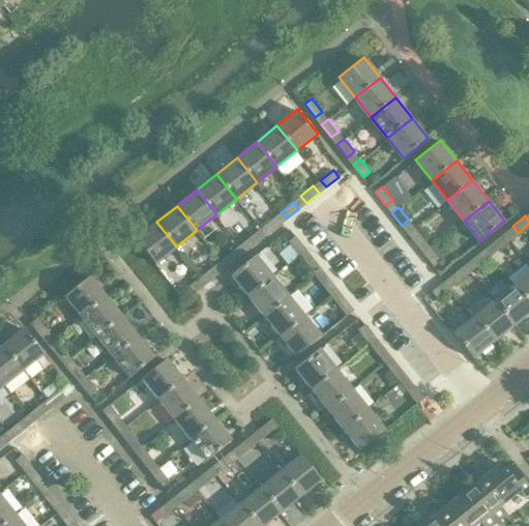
[(273,217),(261,228),(266,235),(278,225),(273,217)]
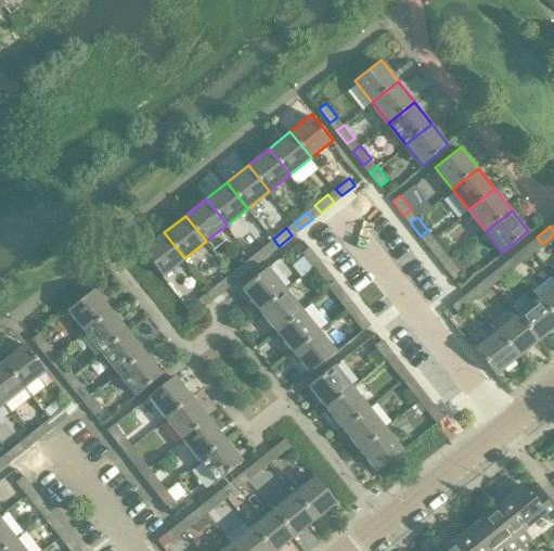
[(184,258),(164,232),(142,250),(163,276),(184,258)]
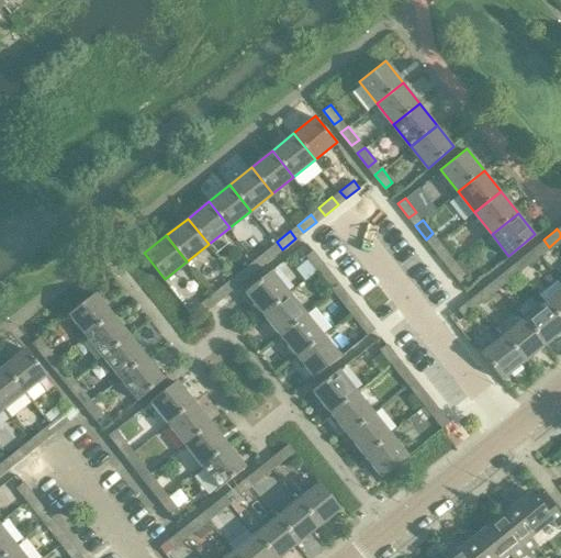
[(439,241),(432,247),(442,260),(450,255),(439,241)]
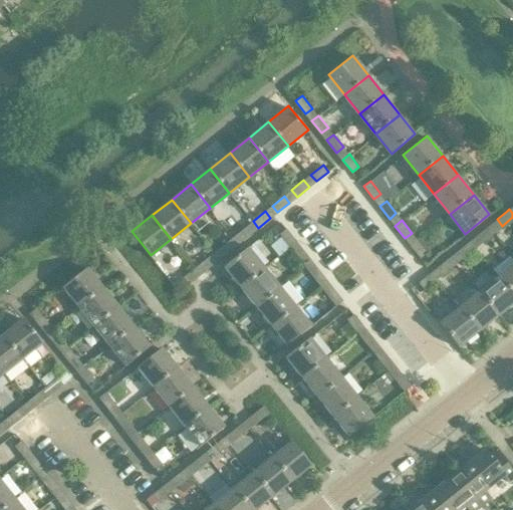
[(490,225),(478,234),(483,241),(495,231),(490,225)]
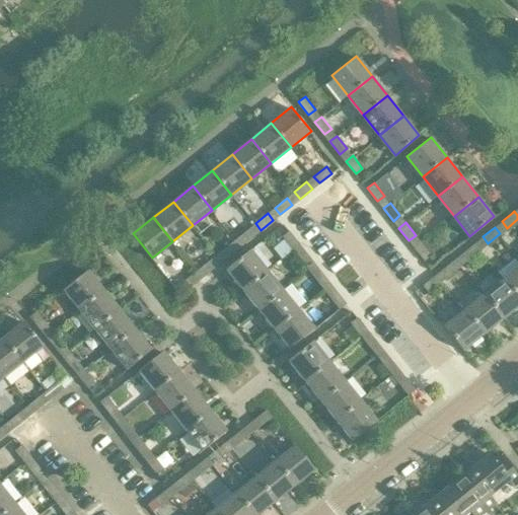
[(247,229),(235,239),(241,245),(253,236),(247,229)]
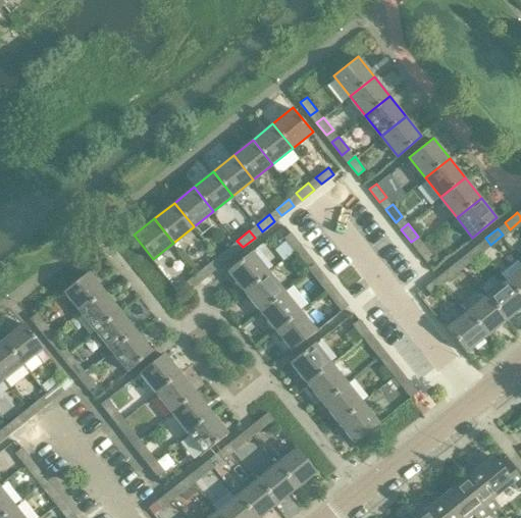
[(292,231),(284,238),(295,250),(301,245),(292,231)]
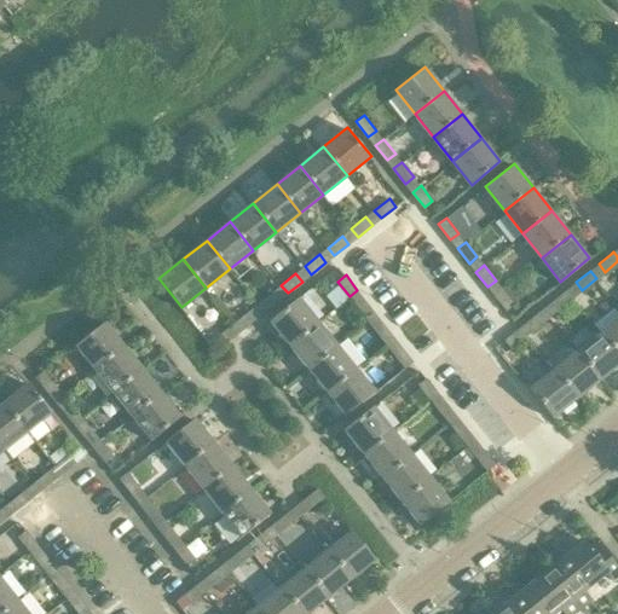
[(502,289),(495,295),(506,310),(514,303),(502,289)]
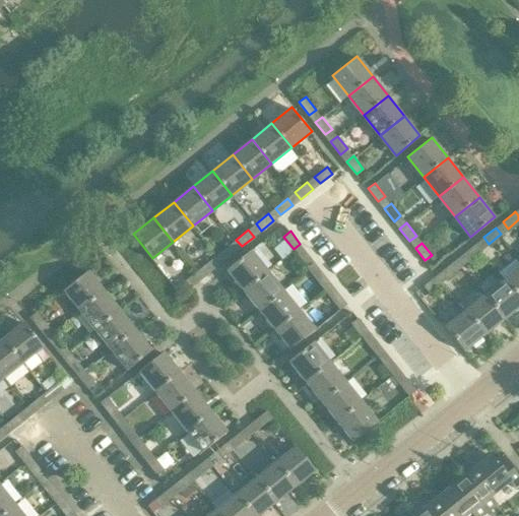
[(476,243),(463,253),(469,260),(481,250),(476,243)]
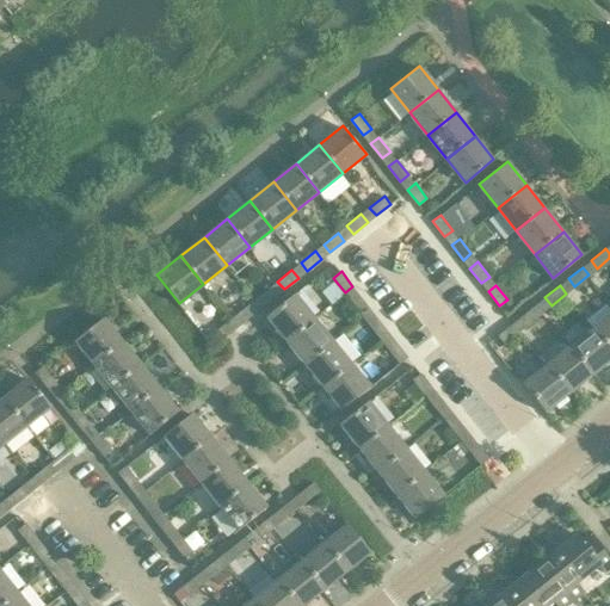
[(269,288),(254,300),(260,308),(275,296),(269,288)]
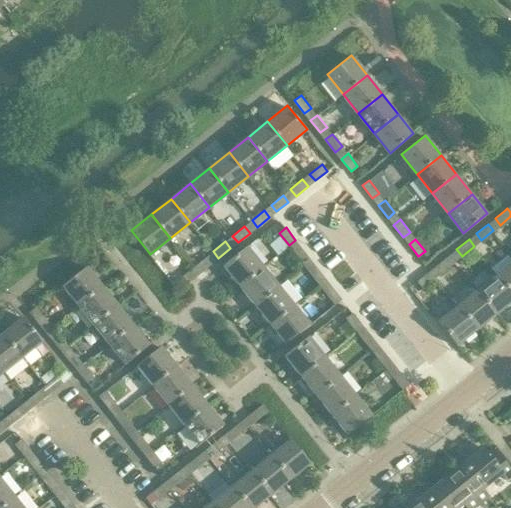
[(223,264),(239,284),(263,265),(247,245),(223,264)]
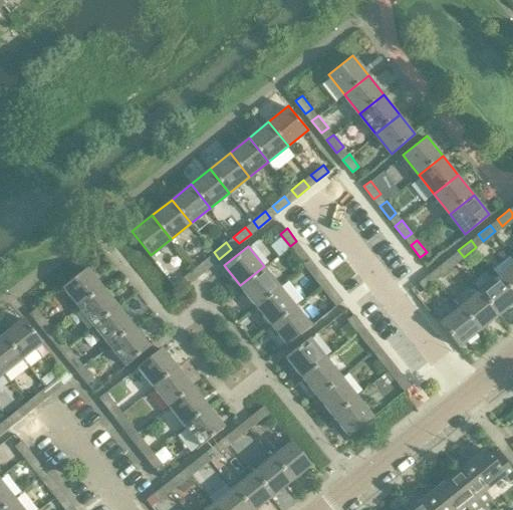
[(302,248),(295,253),(305,265),(312,260),(302,248)]
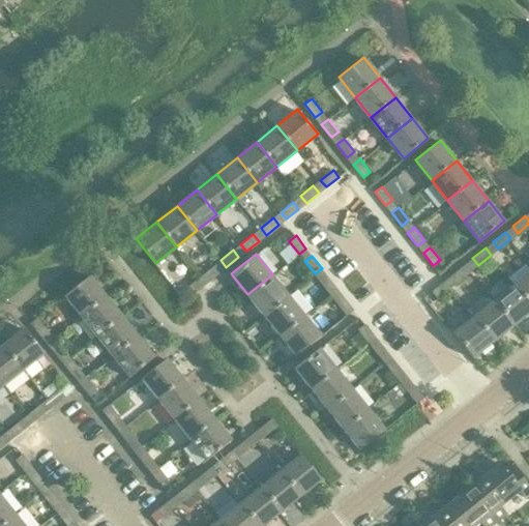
[(465,263),(452,273),(458,281),(471,270),(465,263)]
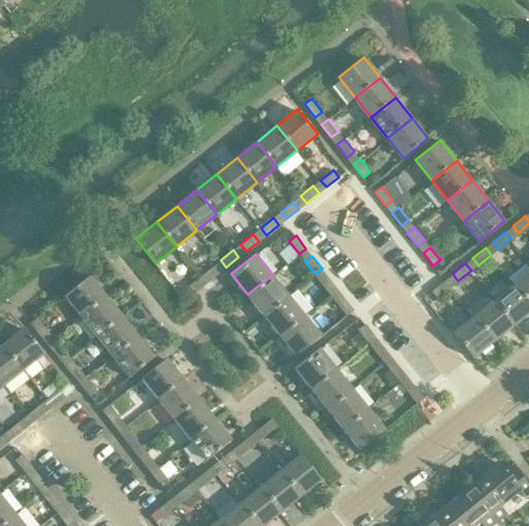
[(212,266),(200,276),(206,283),(218,273),(212,266)]
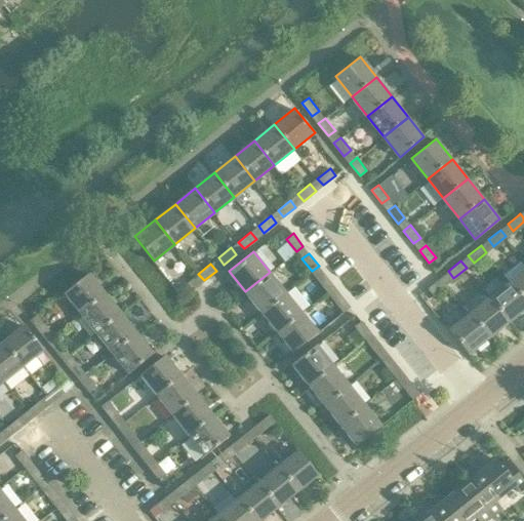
[(523,269),(509,281),(523,299),(523,269)]
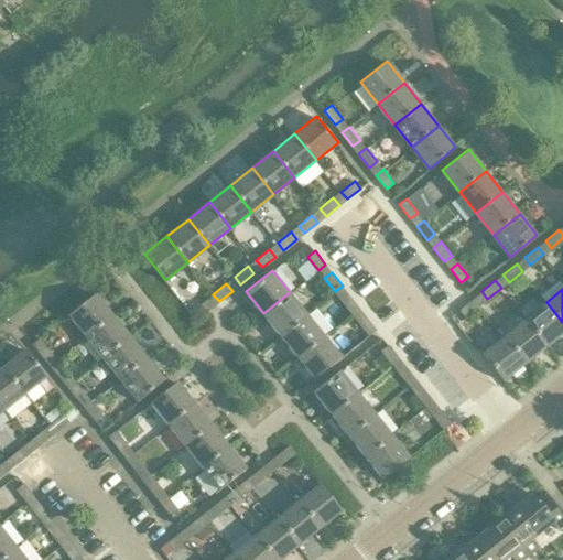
[(263,313),(281,335),(307,313),(290,292),(263,313)]
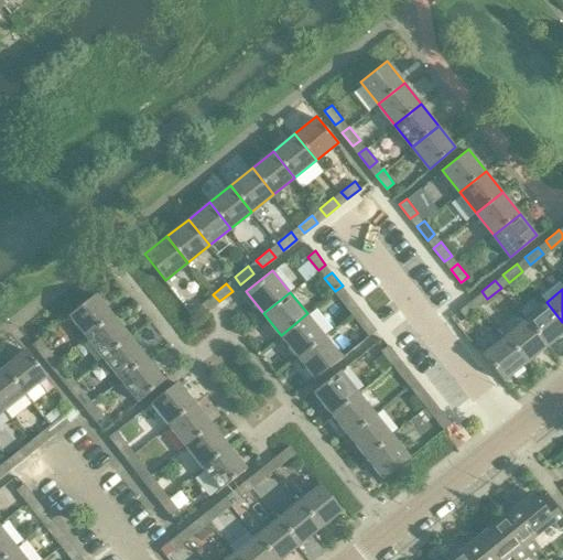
[(69,314),(86,336),(114,315),(96,293),(69,314)]
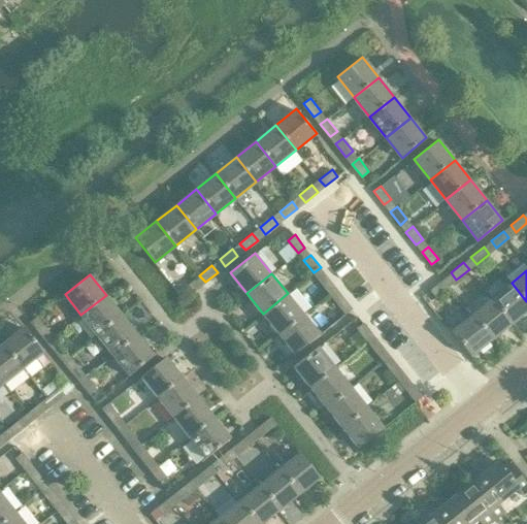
[(327,274),(320,280),(330,293),(336,287),(327,274)]
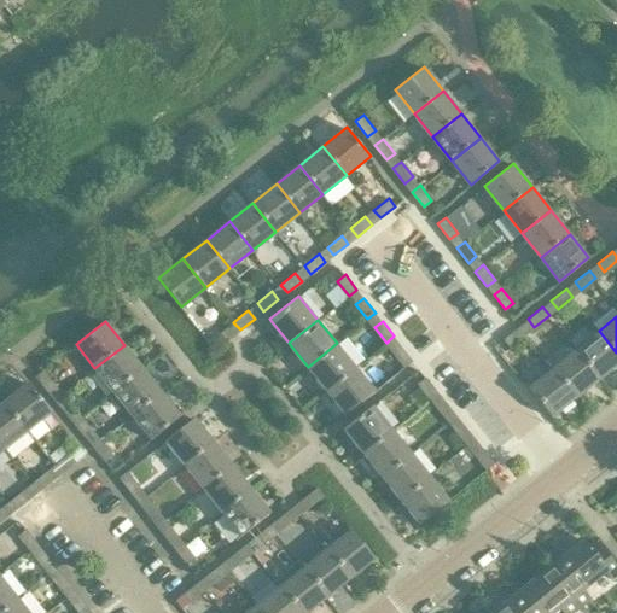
[(519,326),(504,338),(511,346),(525,334),(519,326)]
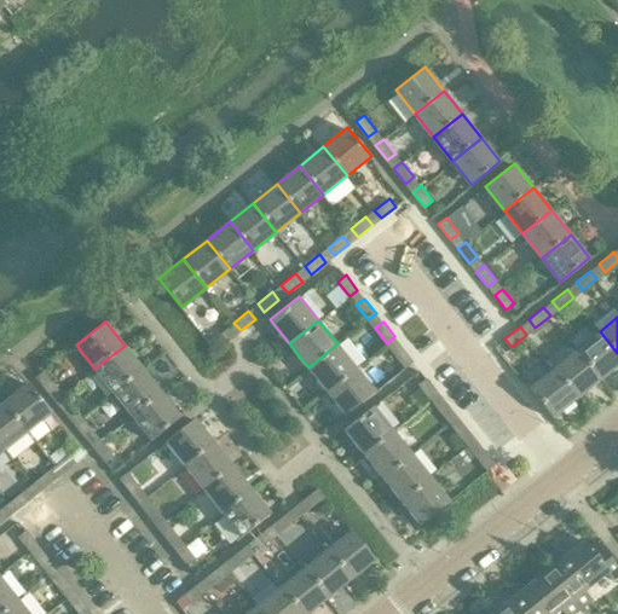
[(211,341),(209,342),(214,348),(215,351),(229,340),(231,339),(225,330),(223,331),(211,341)]
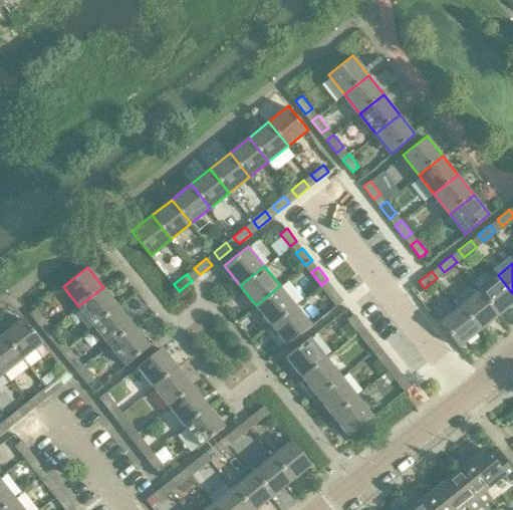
[(512,293),(498,275),(479,291),(498,315),(512,302),(512,293)]
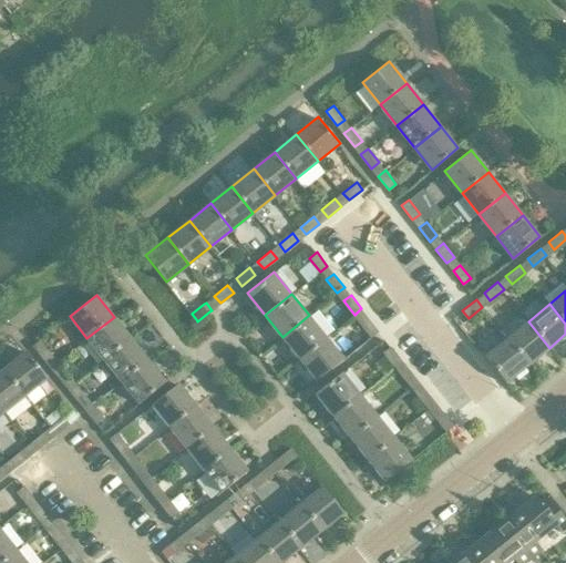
[(283,337),(299,358),(326,337),(309,315),(283,337)]
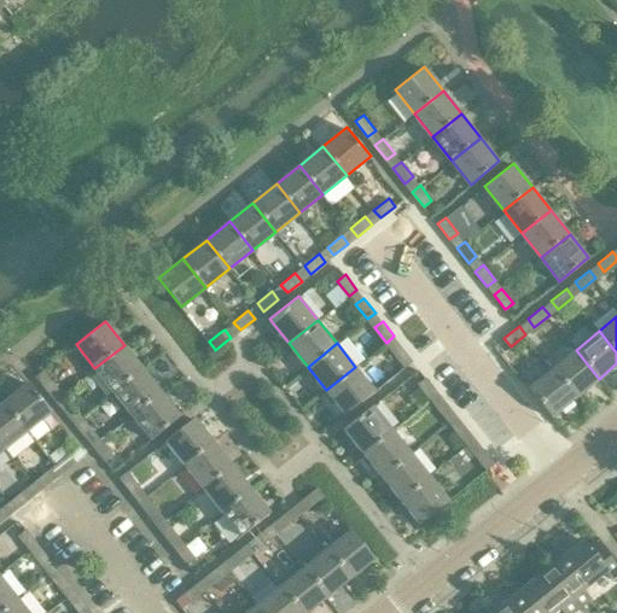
[(401,344),(393,351),(405,367),(413,360),(401,344)]
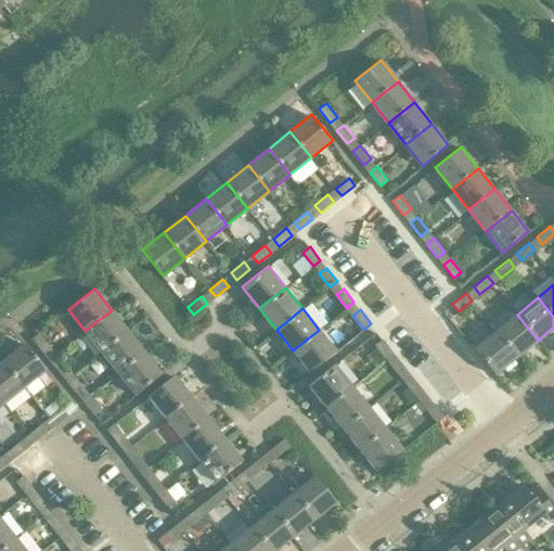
[(85,331),(102,351),(128,331),(112,310),(85,331)]
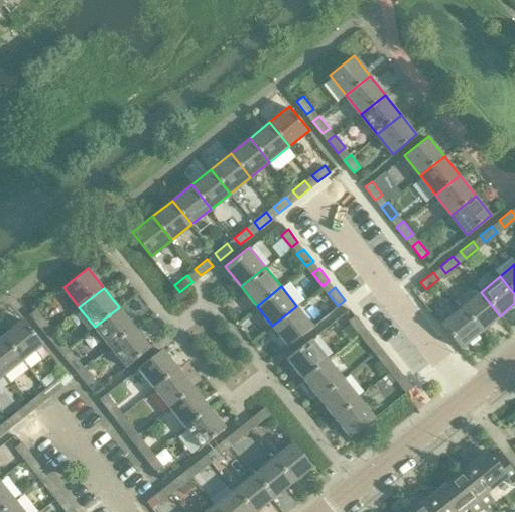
[(481,292),(462,307),(481,332),(500,316),(481,292)]
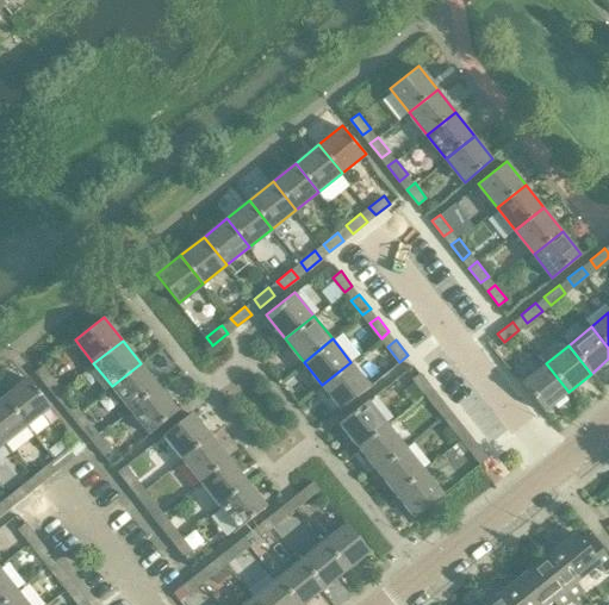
[(350,362),(322,385),(341,409),(370,386),(350,362)]
